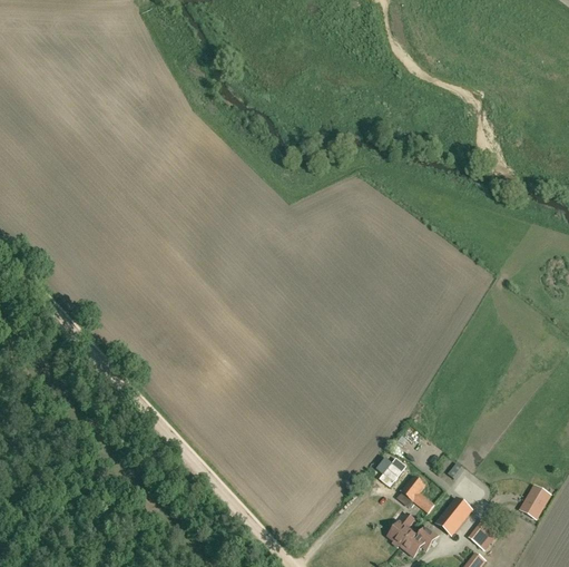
[(404,466),(394,458),(379,478),(389,486),(404,466)]
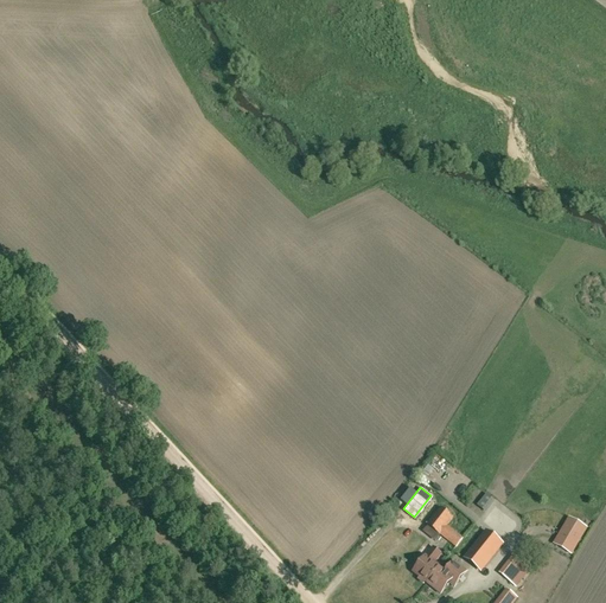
[(461,536),(461,534),(446,523),(452,515),(439,505),(426,521),(439,532),(454,544),(461,536)]
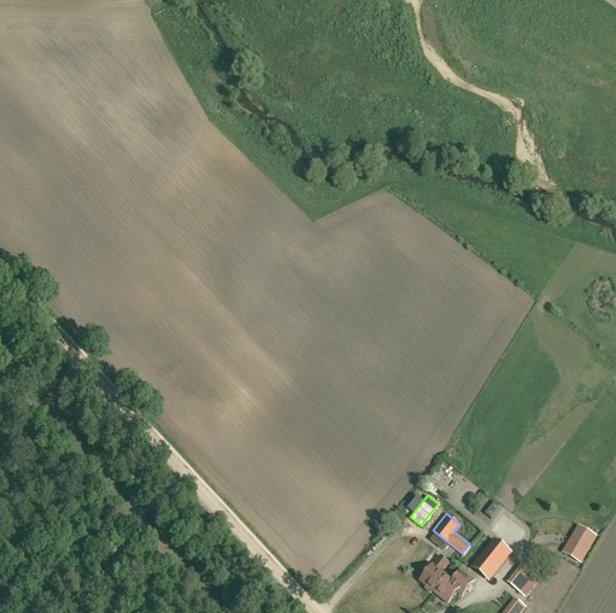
[(578,524),(563,550),(579,560),(594,534),(578,524)]
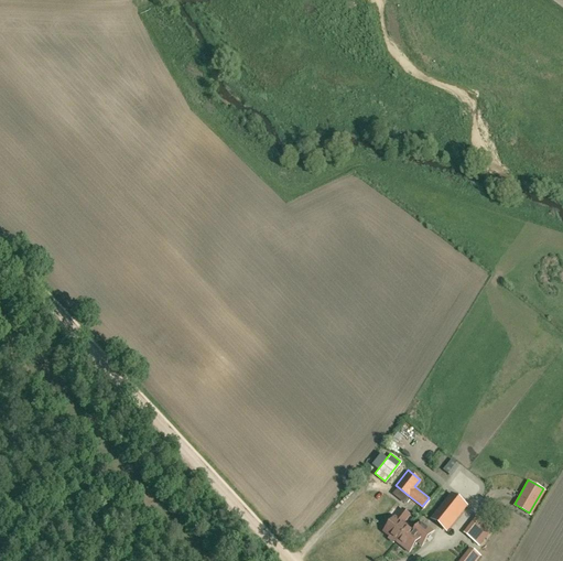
[(451,493),(431,517),(440,524),(445,528),(452,519),(465,504),(451,493)]
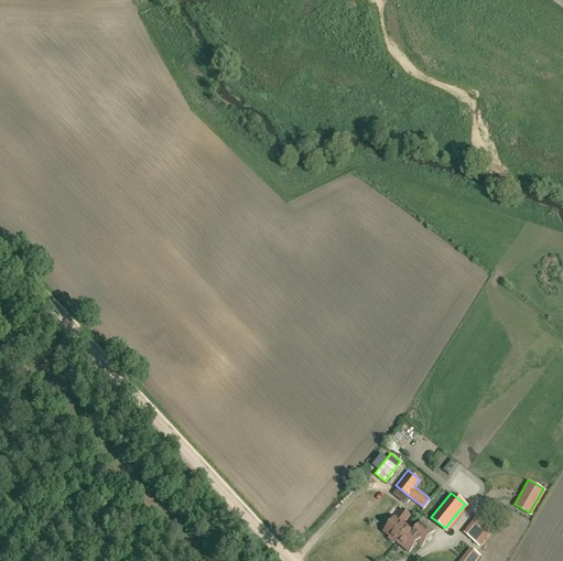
[(382,529),(382,530),(388,535),(387,537),(391,541),(393,539),(394,540),(407,526),(401,521),(408,513),(400,507),(382,529)]
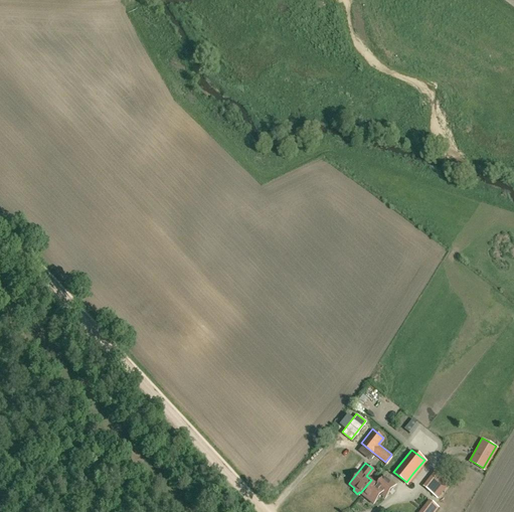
[(437,469),(423,484),(439,496),(452,481),(437,469)]
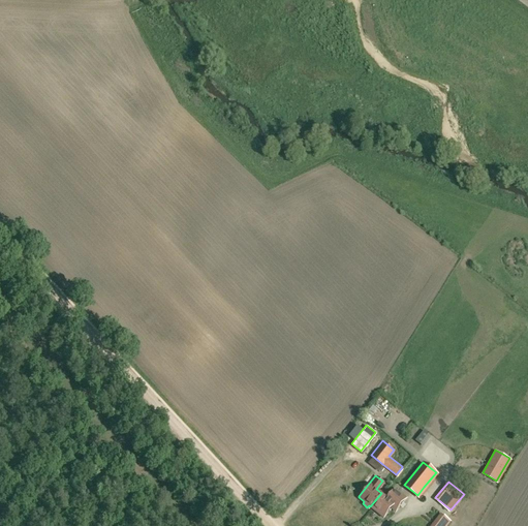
[(381,493),(370,506),(382,516),(390,506),(395,511),(400,504),(399,503),(404,496),(403,495),(393,487),(385,496),(381,493)]
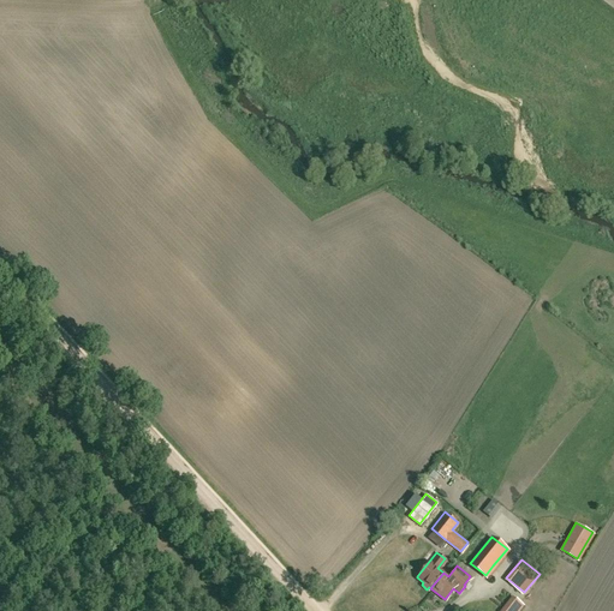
[(506,601),(518,610),(524,603),(512,594),(506,601)]
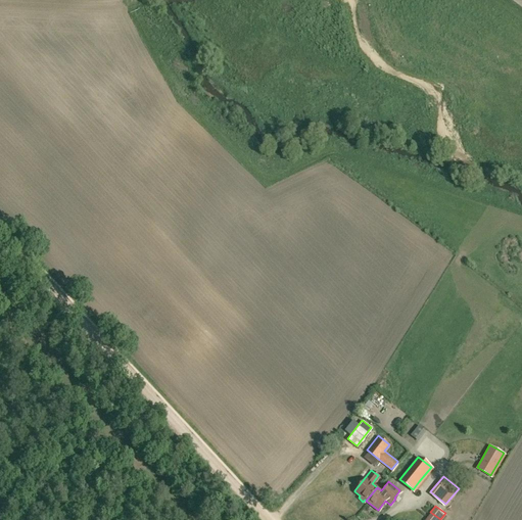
All buildings are outlined.
